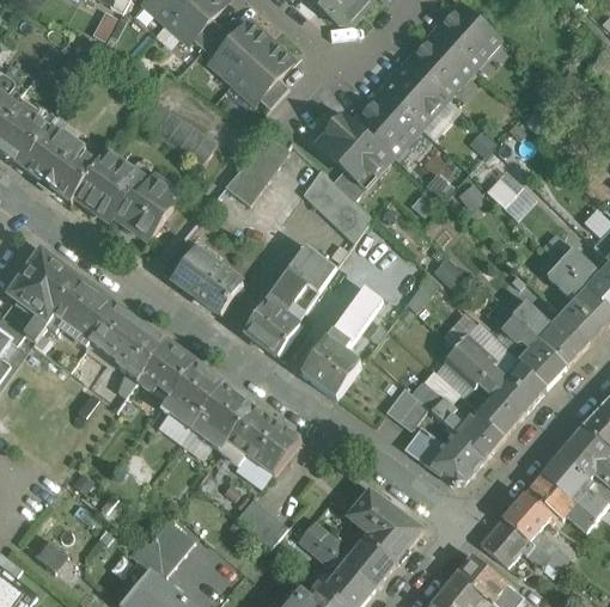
[(146,0),(142,4),(165,24),(187,0),(146,0)]
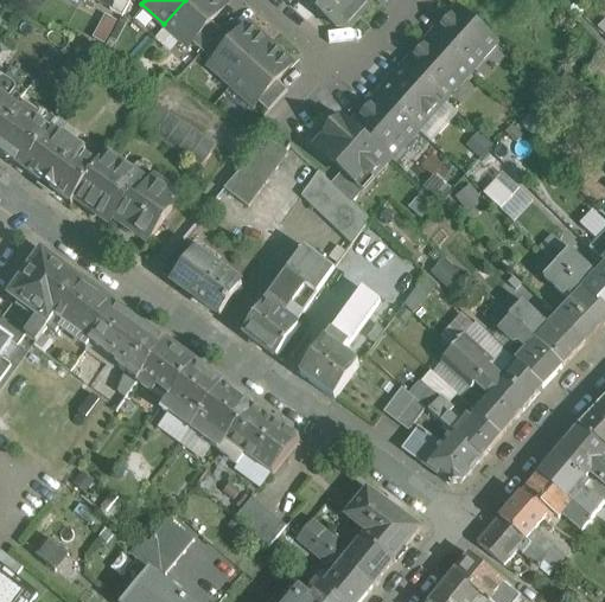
[(185,0),(164,24),(186,44),(209,18),(224,1),(223,0),(185,0)]
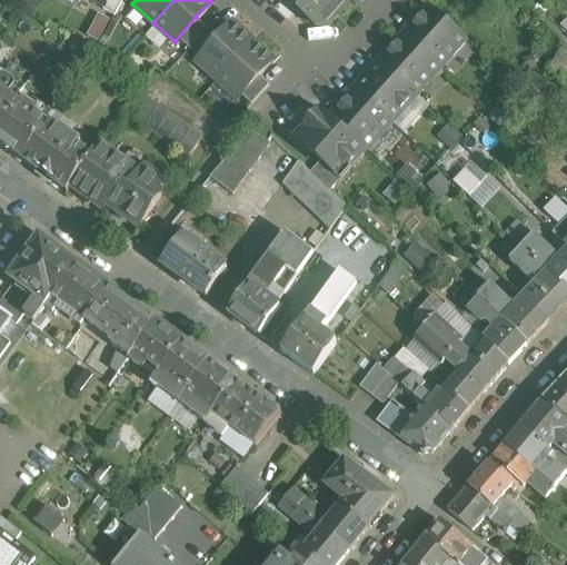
[(335,11),(322,0),(289,0),(314,22),(325,21),(335,11)]
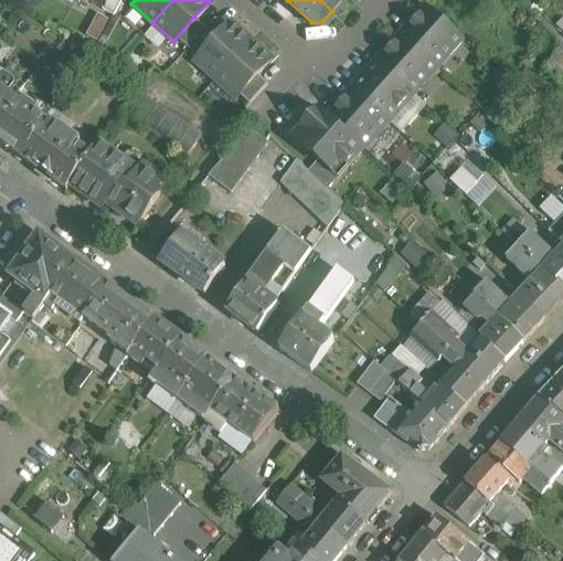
[(320,0),(332,11),(341,0),(320,0)]
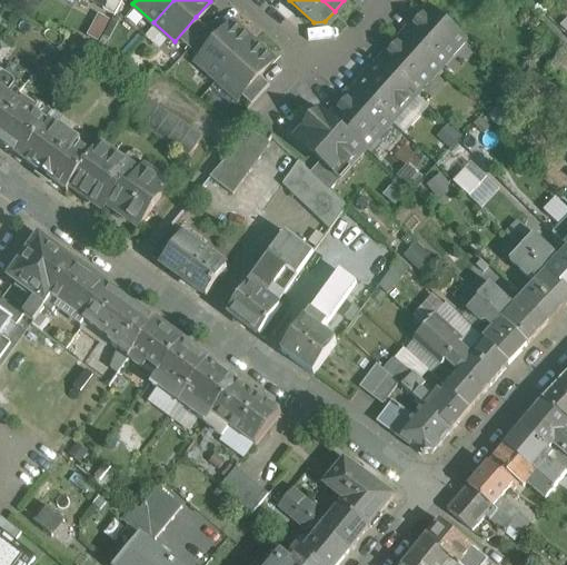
[(465,36),(428,2),(403,30),(439,63),(465,36)]
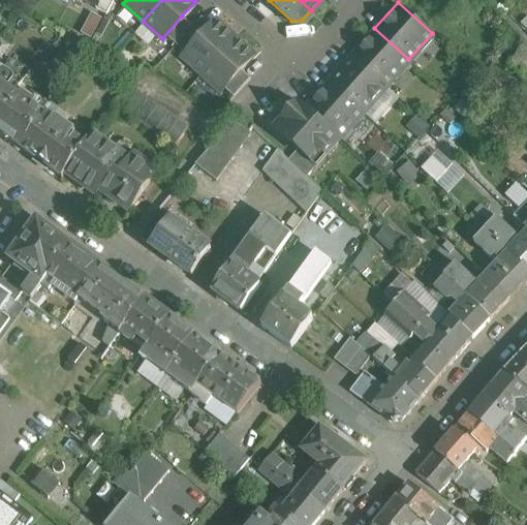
[(82,27),(95,33),(103,16),(89,9),(82,27)]
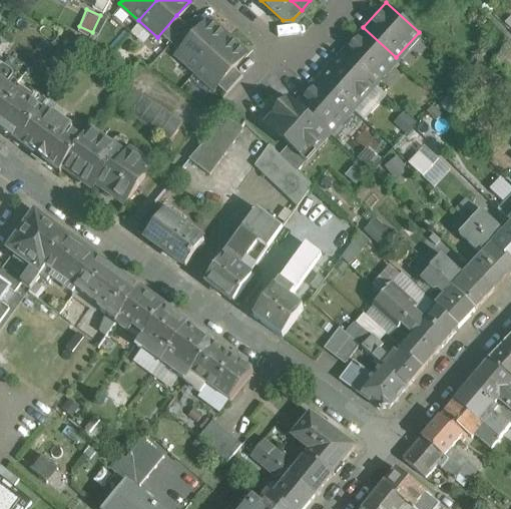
[(185,23),(169,41),(178,49),(202,22),(194,14),(185,23)]
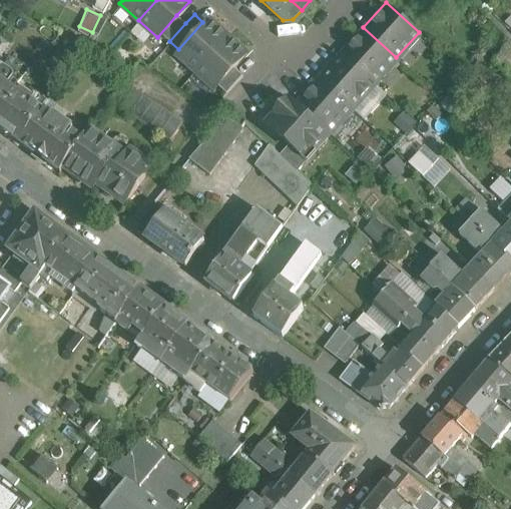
[(176,15),(160,33),(169,41),(185,23),(176,15)]
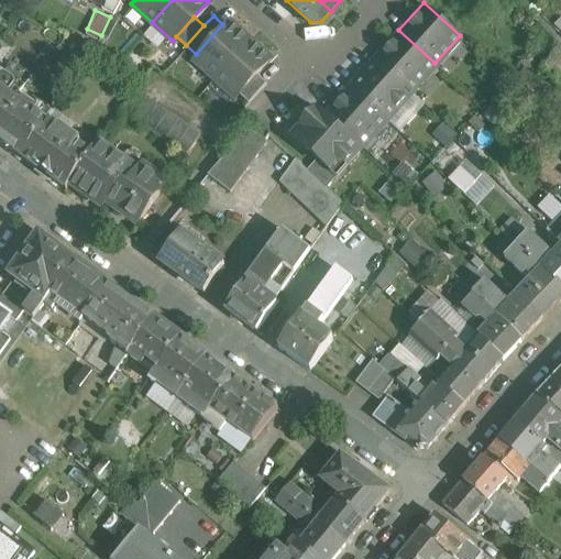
[(249,37),(228,19),(222,24),(196,54),(193,58),(213,76),(249,37)]
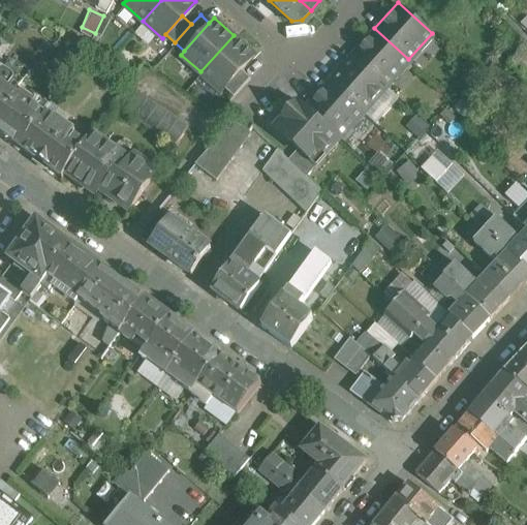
[(408,59),(374,28),(351,55),(385,85),(408,59)]
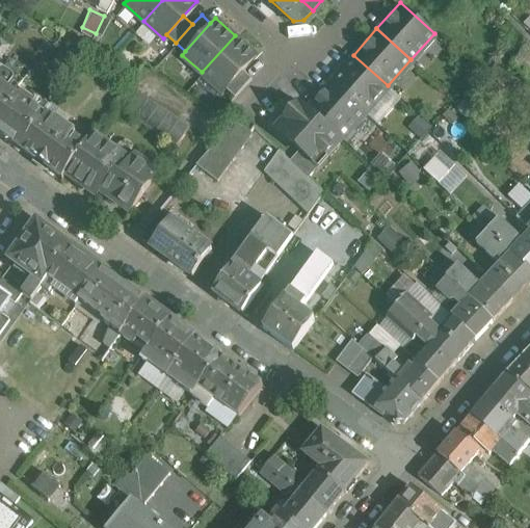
[(235,35),(202,72),(220,89),(241,68),(255,53),(235,35)]
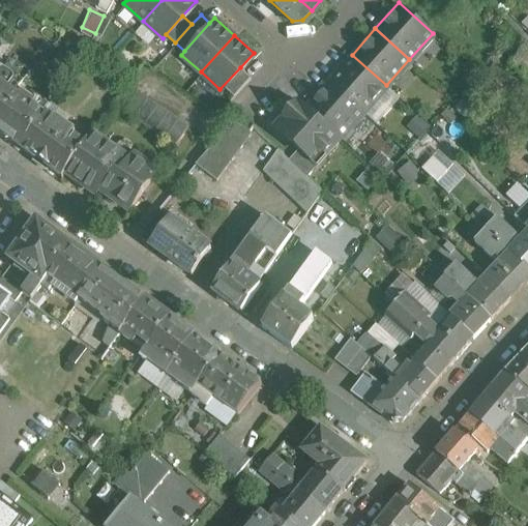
[(527,40),(507,62),(527,81),(527,40)]
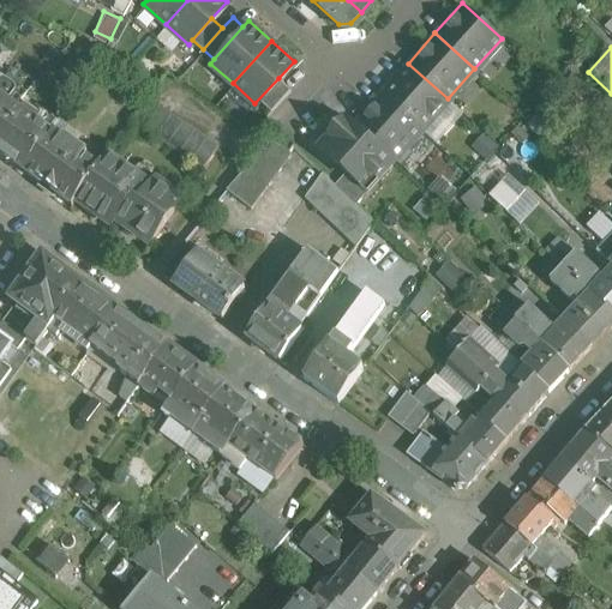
[(448,98),(408,64),(381,94),(420,128),(448,98)]
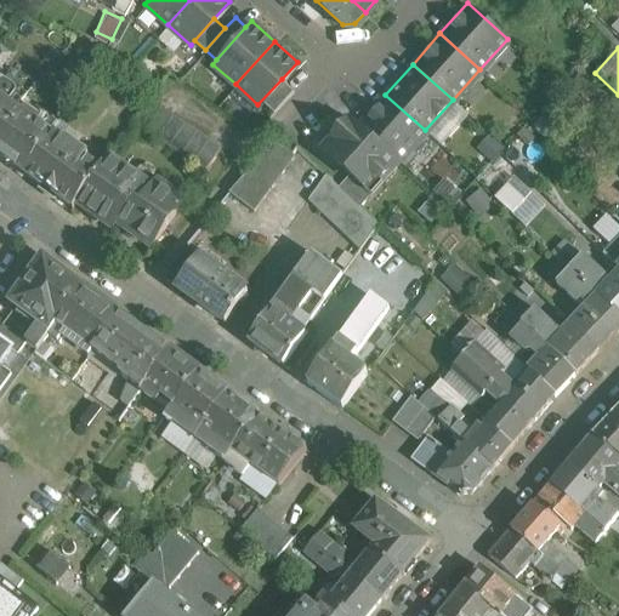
[(0,119),(12,103),(6,100),(13,90),(13,86),(9,80),(0,77),(0,119)]
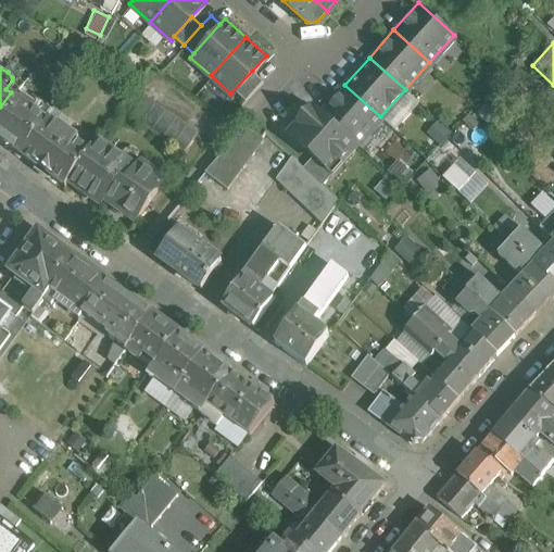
[(252,71),(235,90),(244,99),(262,79),(252,71)]
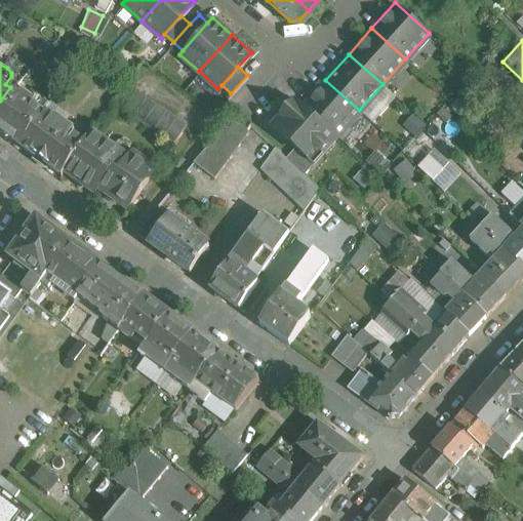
[(359,110),(325,80),(303,106),(336,135),(359,110)]
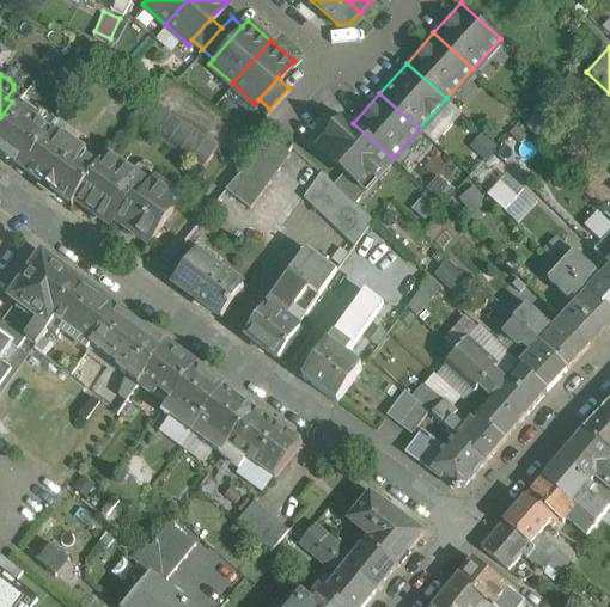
[(215,142),(146,94),(129,118),(200,166),(215,142)]
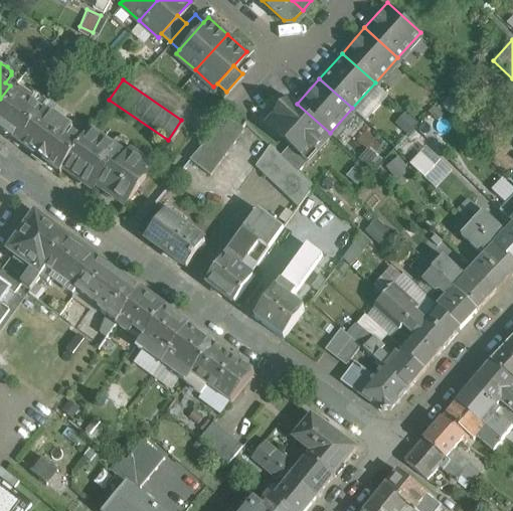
[(19,88),(17,92),(10,86),(0,99),(0,130),(11,138),(12,137),(18,142),(41,109),(29,101),(32,97),(19,88)]
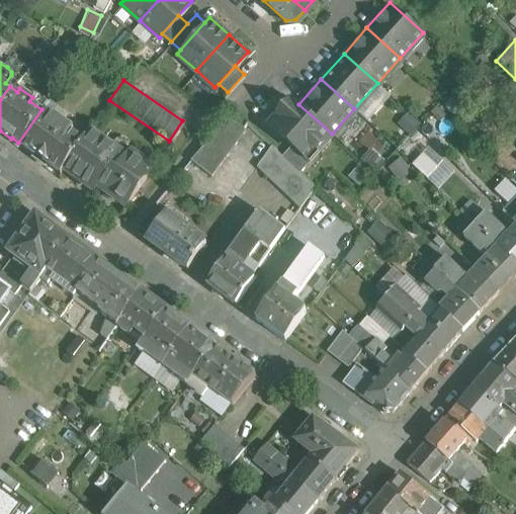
[(298,104),(290,97),(268,123),(290,144),(304,155),(304,154),(311,146),(317,151),(332,134),(298,104)]
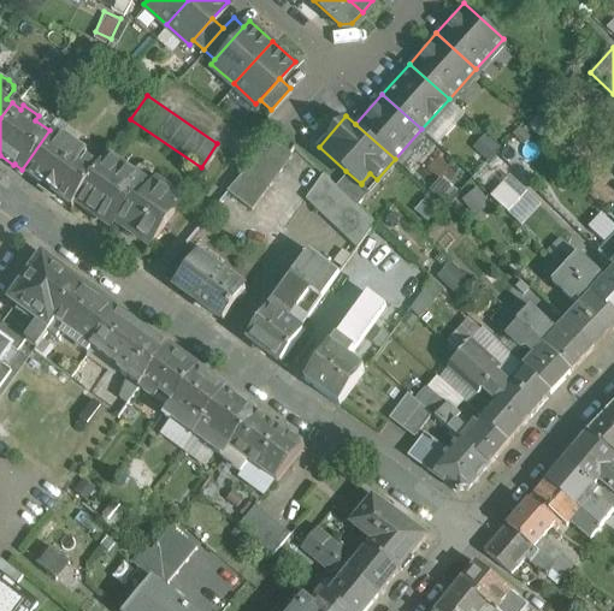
[(59,137),(49,130),(22,170),(39,182),(37,183),(53,194),(53,193),(70,205),(75,199),(74,199),(98,165),(96,165),(83,155),(86,152),(62,134),(59,137)]
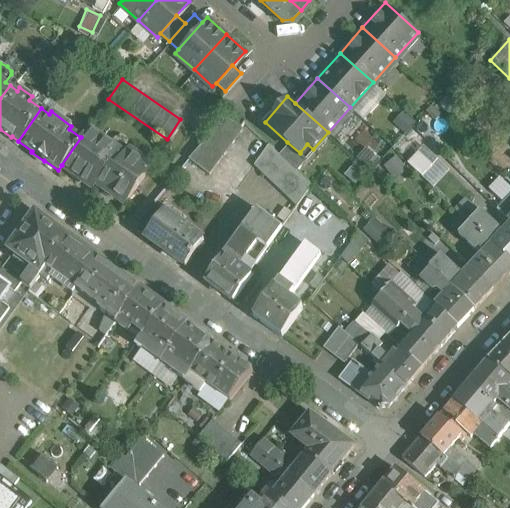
[(224,115),(187,157),(208,173),(242,128),(224,115)]
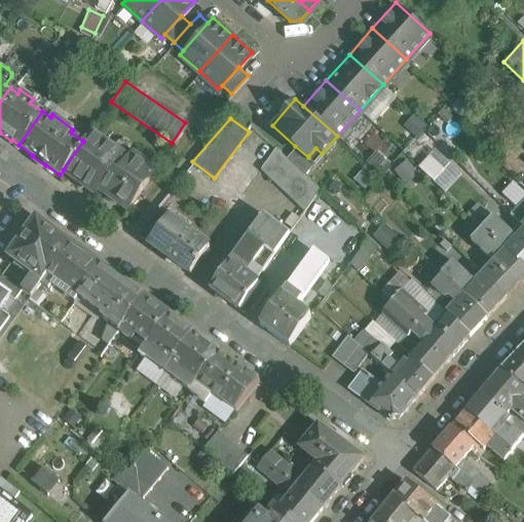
[(127,157),(89,131),(82,141),(83,141),(63,170),(64,170),(94,191),(98,186),(127,207),(154,169),(131,152),(127,157)]
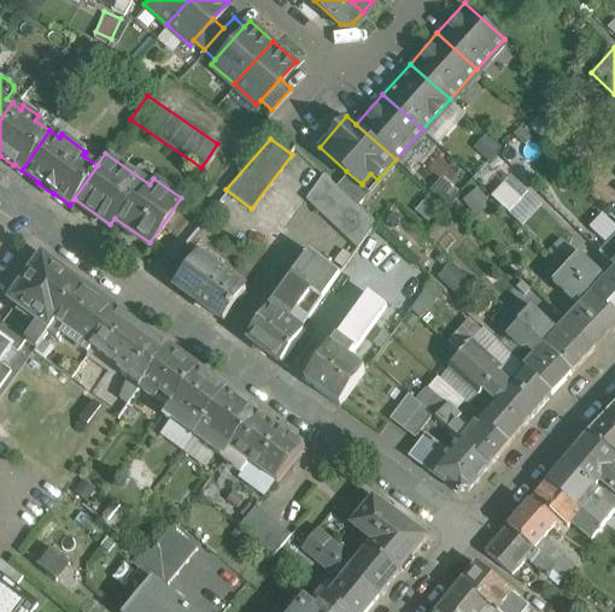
[(335,183),(323,171),(305,196),(357,246),(374,222),(356,204),(335,183)]
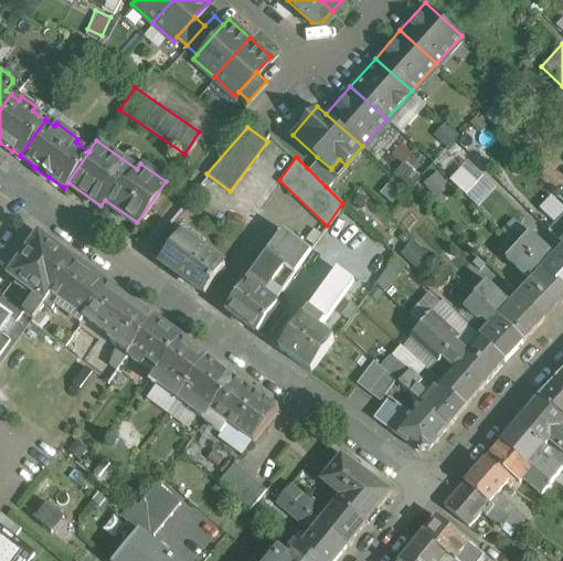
[(331,169),(317,157),(307,168),(326,187),(338,173),(331,168),(331,169)]
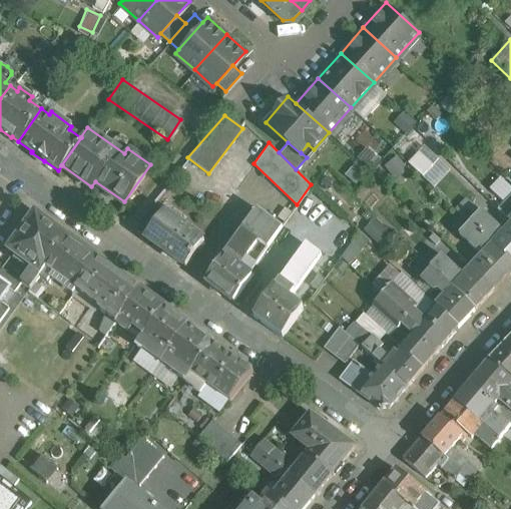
[(419,151),(408,162),(421,175),(428,168),(432,163),(419,151)]
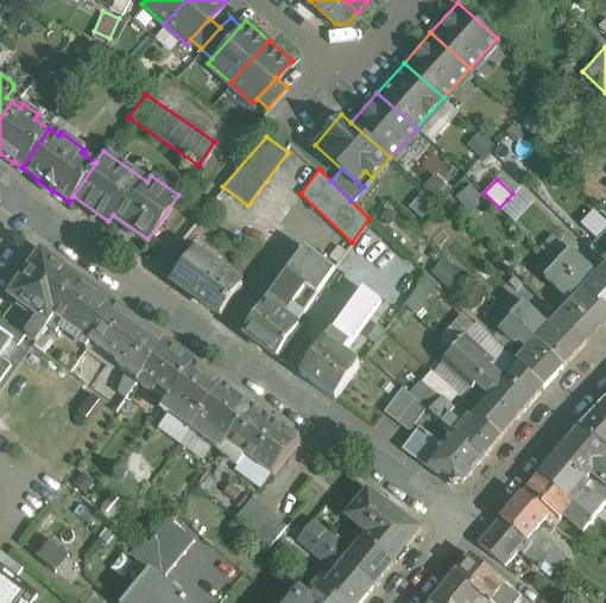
[(518,209),(507,200),(499,208),(510,217),(518,209)]
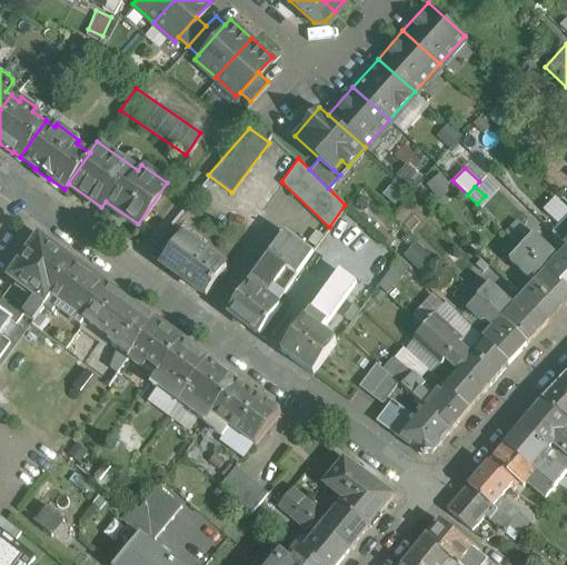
[(566,211),(550,229),(566,245),(566,211)]
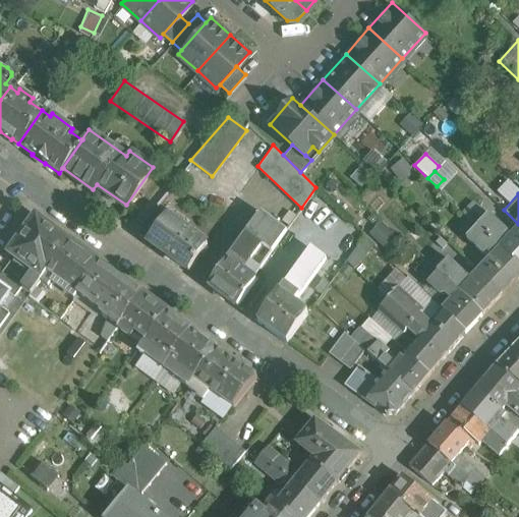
[(486,213),(472,199),(462,211),(469,217),(476,224),(486,213)]
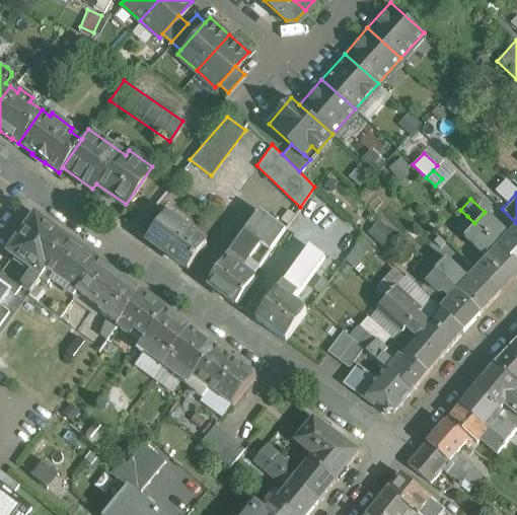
[(154,204),(135,229),(145,236),(164,211),(154,204)]
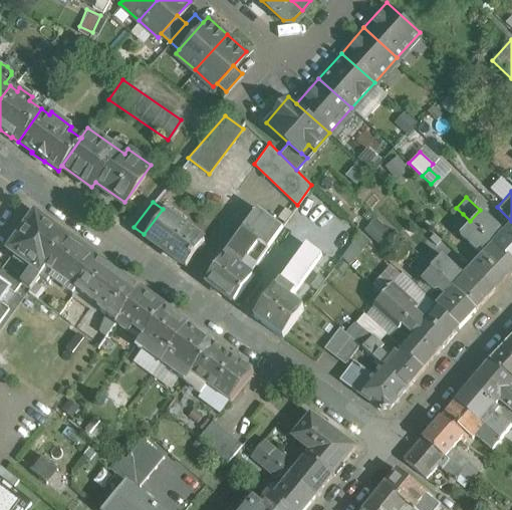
[(219,288),(269,216),(257,207),(224,253),(206,278),(219,288)]
